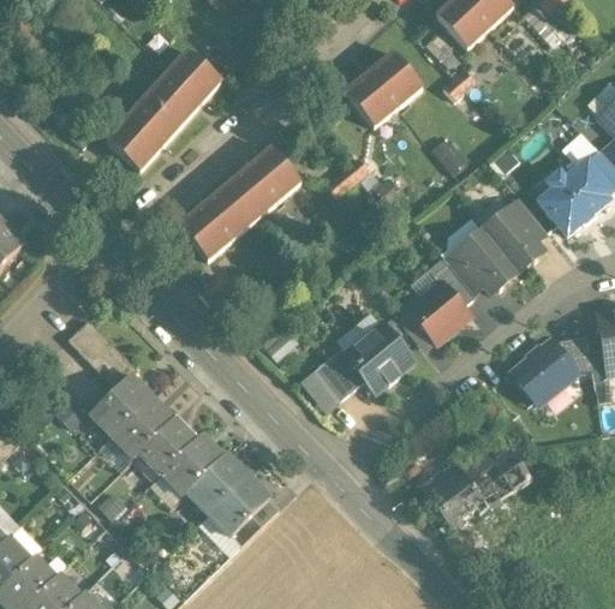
[(511,7),(503,0),(453,0),(436,17),(466,49),(511,7)]
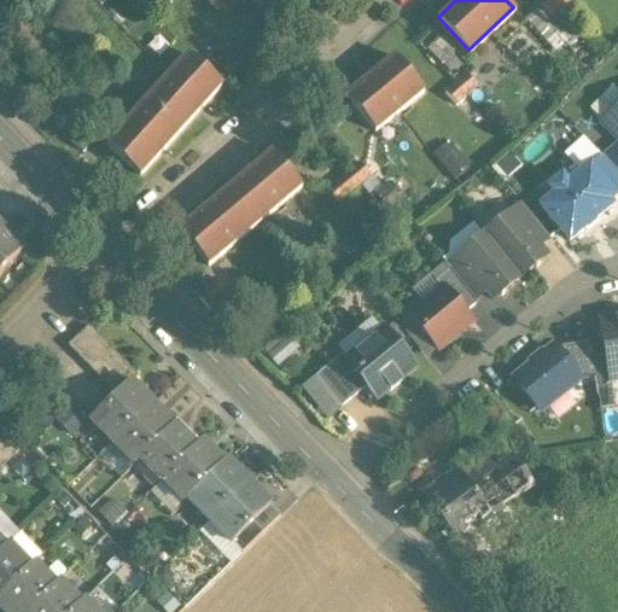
[(541,0),(535,6),(547,18),(566,0),(541,0)]
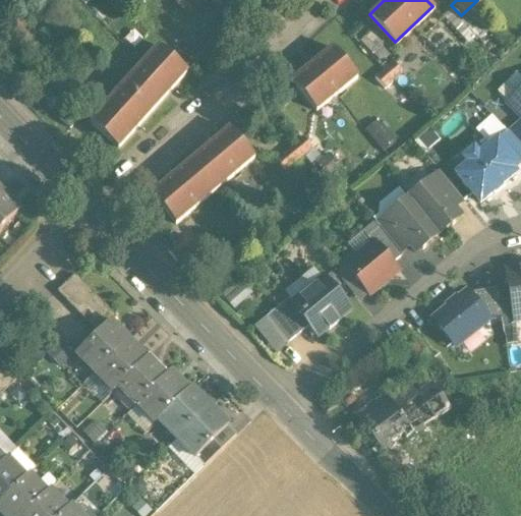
[(377,26),(365,34),(379,56),(390,49),(377,26)]
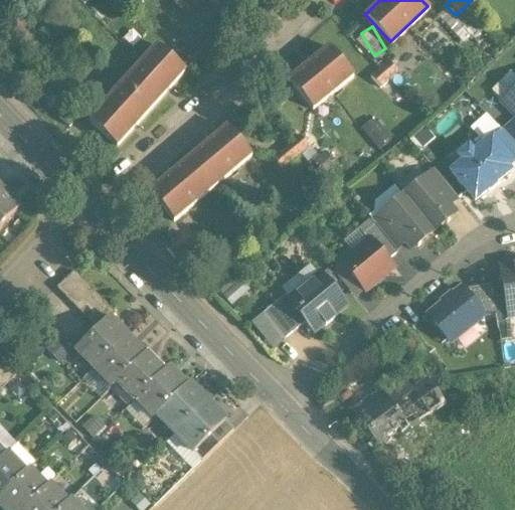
[(185,69),(158,45),(92,119),(119,144),(185,69)]
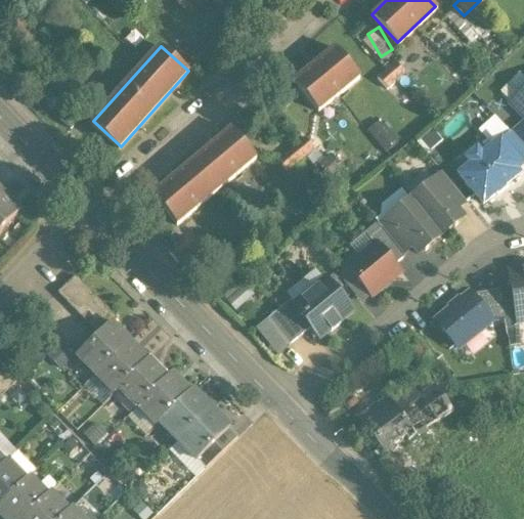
[(334,46),(294,79),(317,109),(358,75),(334,46)]
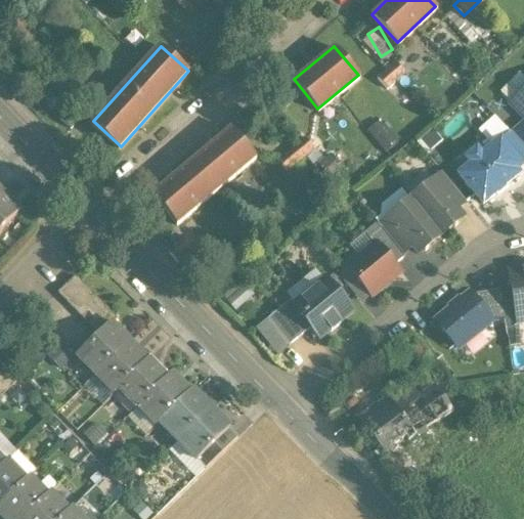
[(394,60),(377,76),(386,86),(404,71),(394,60)]
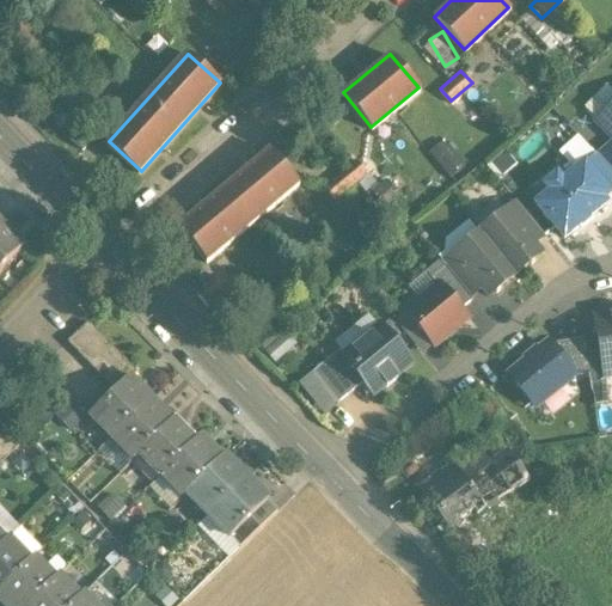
[(611,103),(598,117),(611,132),(611,103)]
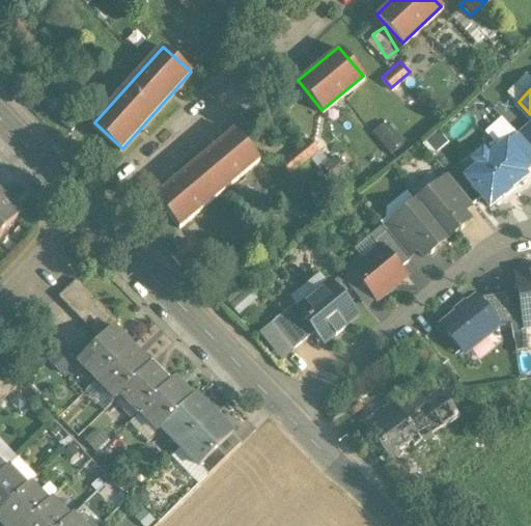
[(85,114),(75,105),(62,118),(73,128),(85,114)]
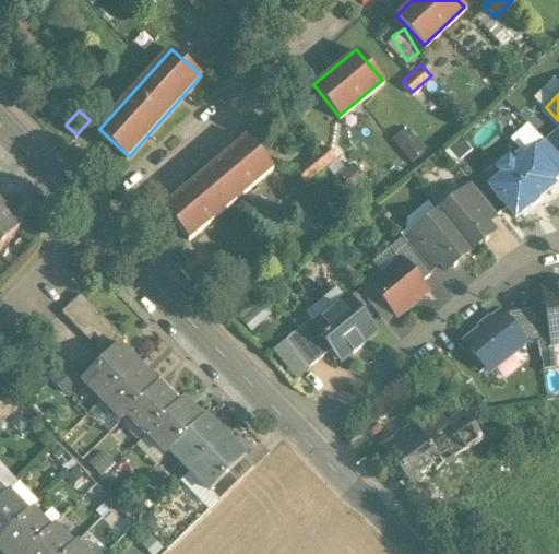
[(408,122),(395,133),(414,155),(427,145),(408,122)]
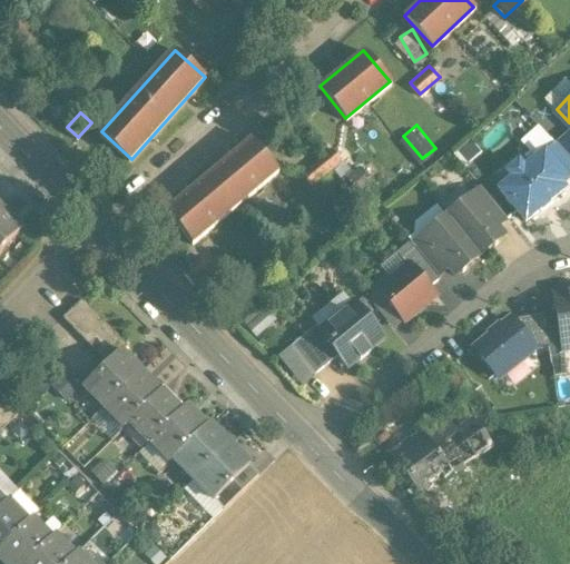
[(569,129),(557,142),(569,157),(569,129)]
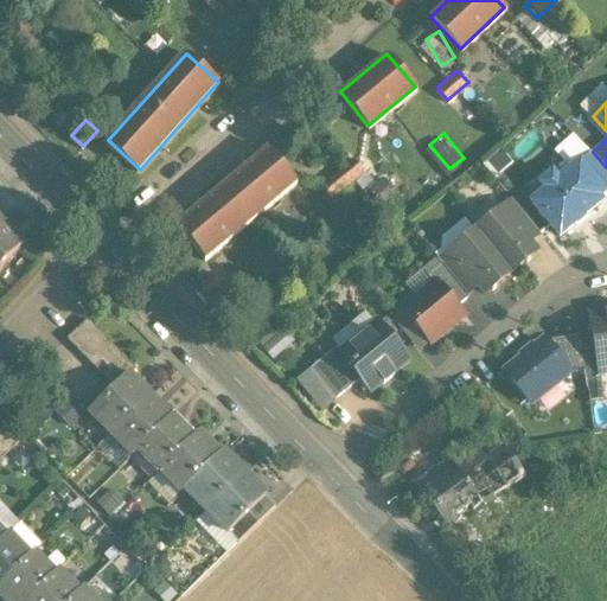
[(267,147),(176,223),(204,256),(294,180),(267,147)]
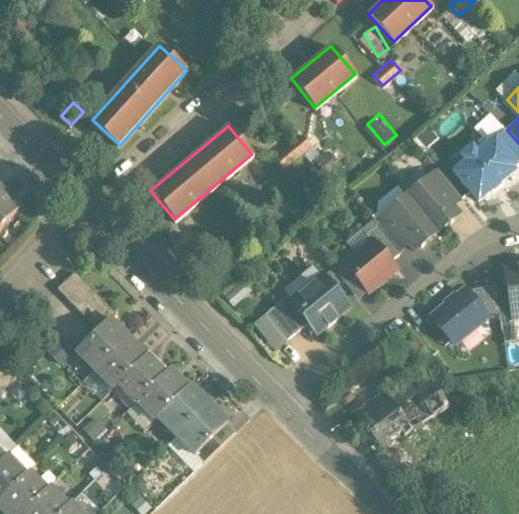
[(518,143),(507,130),(505,129),(495,137),(516,162),(518,159),(518,143)]
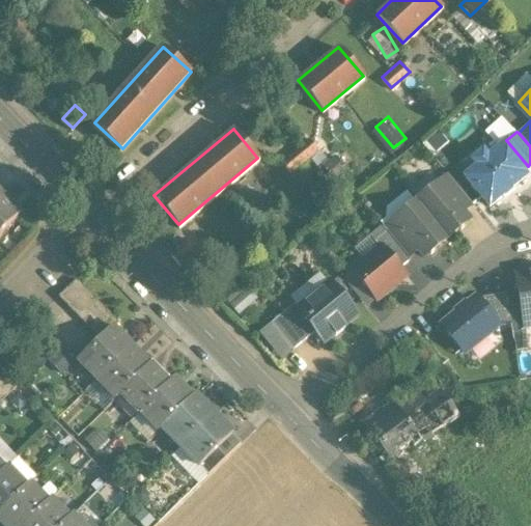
[(308,137),(281,160),(289,171),(317,148),(308,137)]
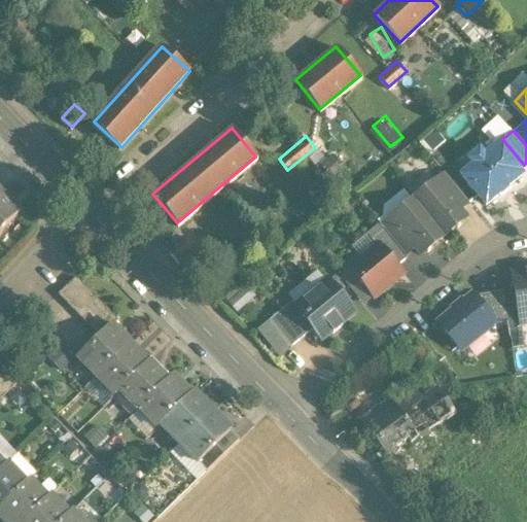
[(484,154),(479,149),(468,158),(473,163),(461,174),(485,202),(520,173),(518,170),(524,165),(502,139),(484,154)]
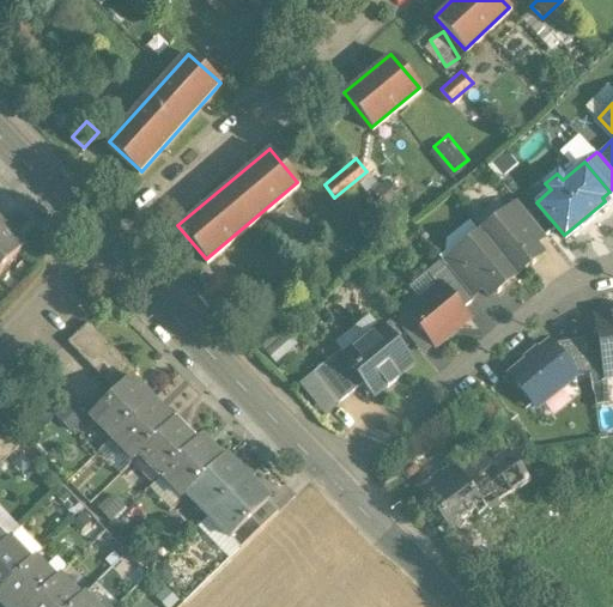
[(544,234),(516,200),(505,210),(533,242),(544,234)]
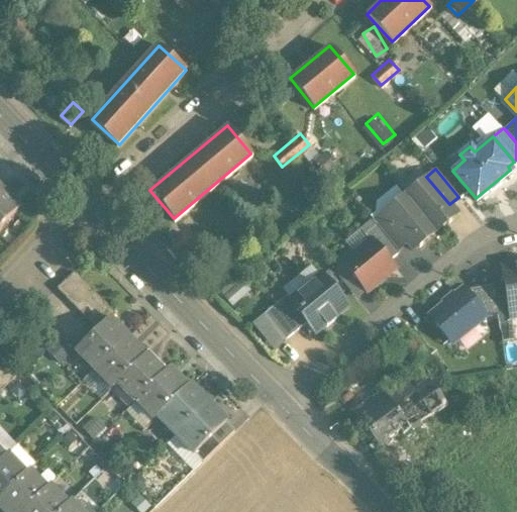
[(449,204),(426,177),(404,194),(434,230),(445,221),(447,221),(452,217),(452,215),(455,212),(449,204)]
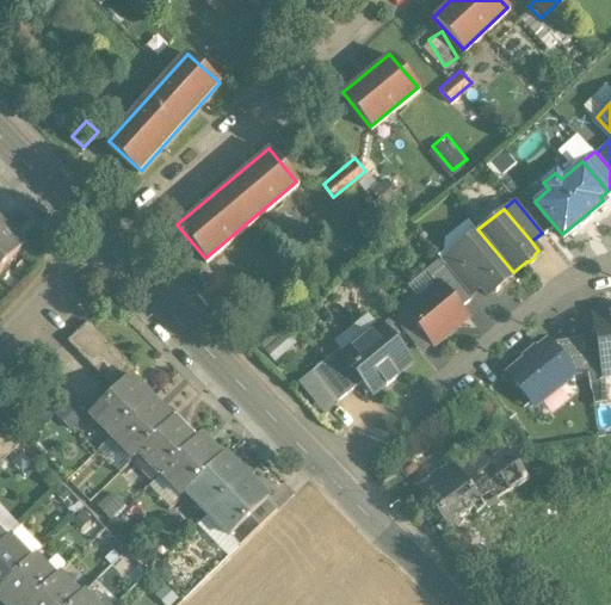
[(4,223),(0,226),(0,265),(25,241),(18,235),(16,236),(4,223)]
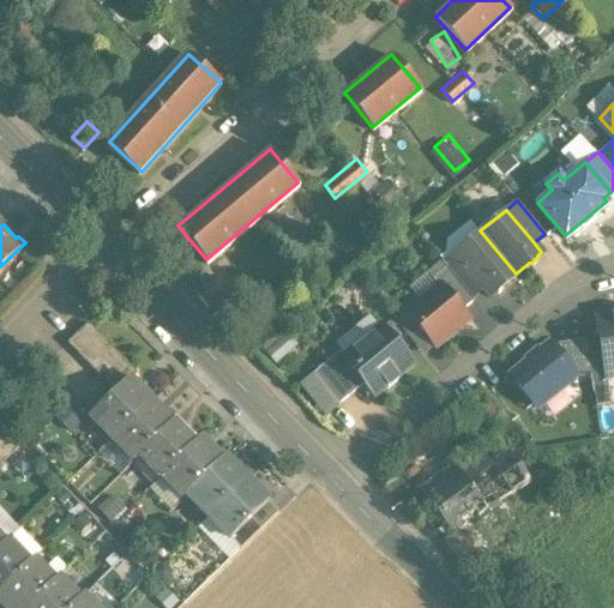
[(516,274),(480,230),(453,252),(481,286),(489,294),(494,290),(497,292),(503,287),(503,284),(516,274)]
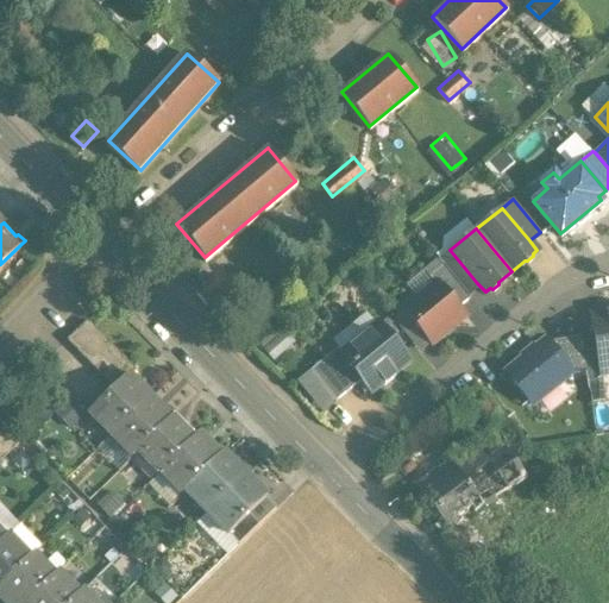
[(477,283),(450,250),(439,259),(441,263),(466,291),(477,283)]
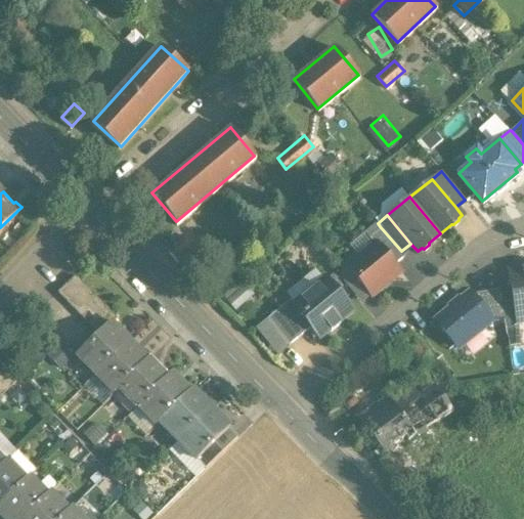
[(401,251),(380,226),(369,234),(376,242),(377,242),(393,262),(403,253),(401,251)]
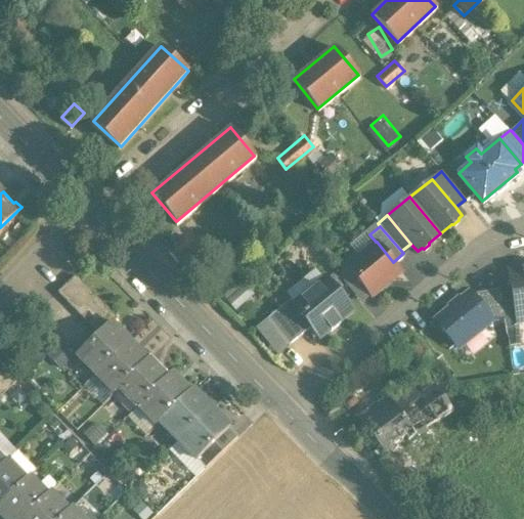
[(376,242),(347,266),(369,293),(399,268),(393,262),(377,242),(376,242)]
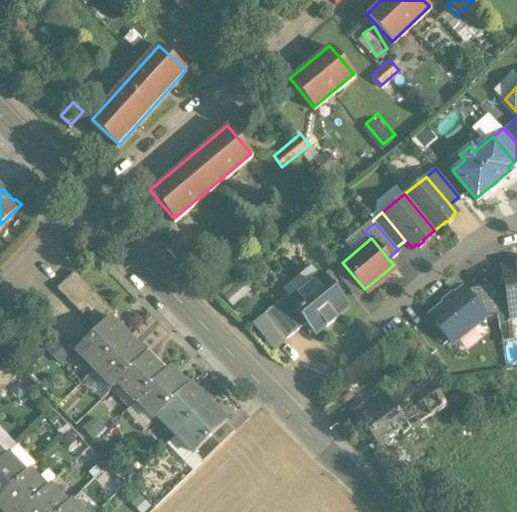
[(516,264),(501,267),(506,294),(509,315),(511,315),(516,313),(516,264)]
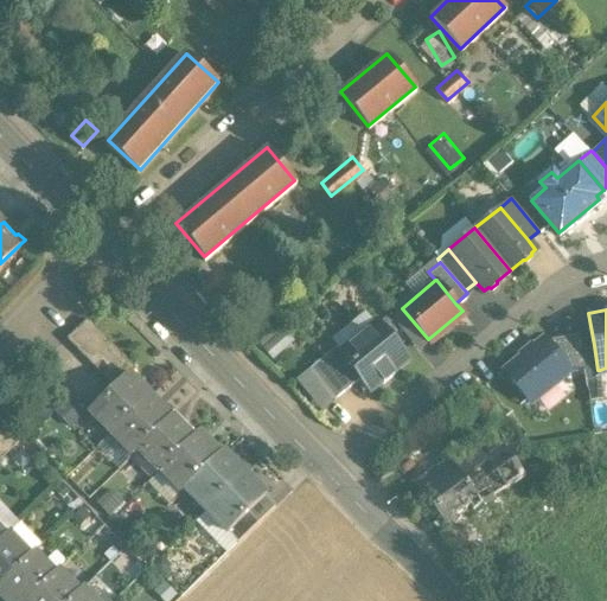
[(87,317),(66,337),(76,347),(97,327),(87,317)]
